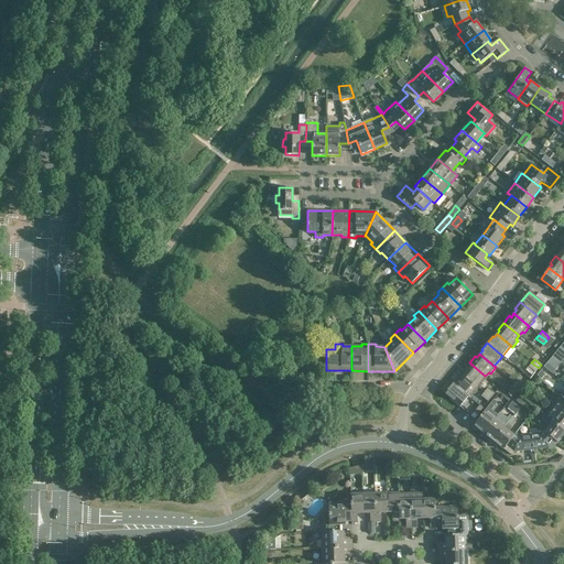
[(484,381),(481,380),(485,376),(469,362),(464,370),(466,371),(463,375),(478,388),(484,381)]
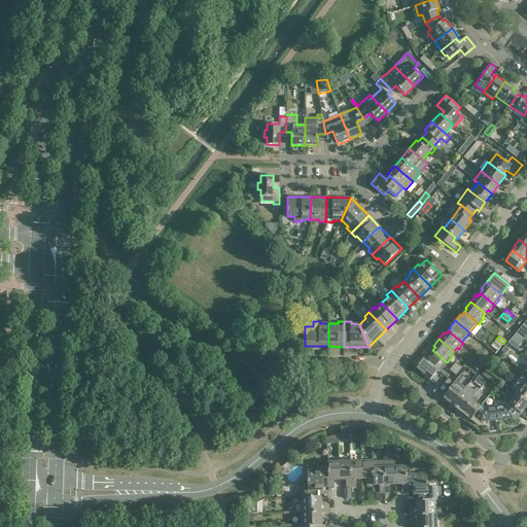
[(493,343),(491,346),(497,350),(499,347),(500,348),(503,344),(496,339),(493,343)]
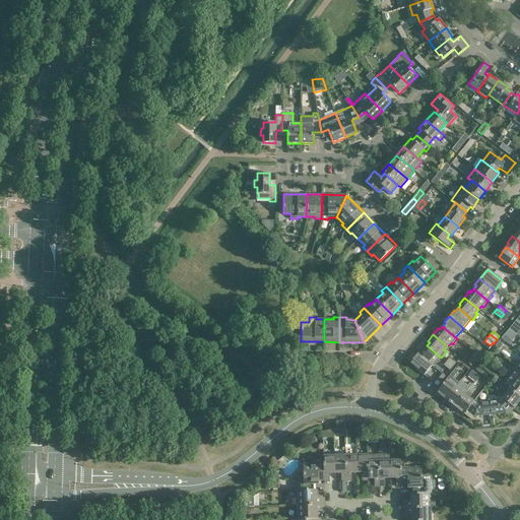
[(511,340),(505,335),(502,338),(508,343),(511,340)]
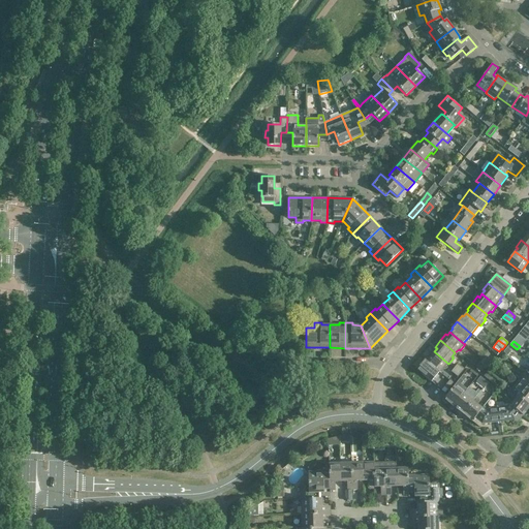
[(442,368),(444,369),(448,364),(434,351),(431,354),(430,353),(425,360),(439,372),(442,368)]
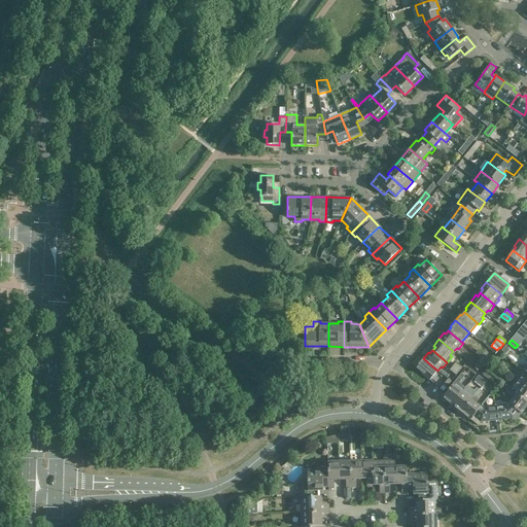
[(480,357),(487,363),(490,359),(483,354),(480,357)]
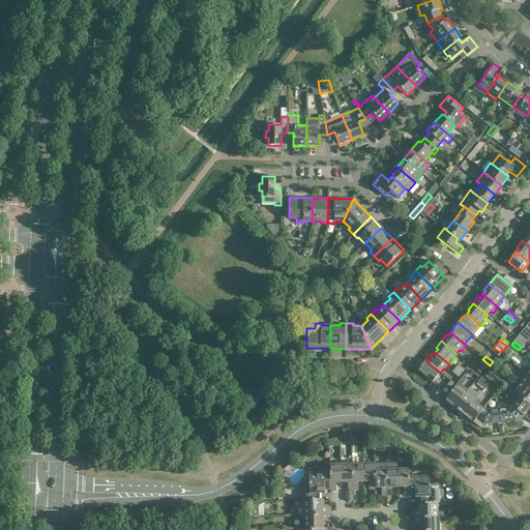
[(487,369),(490,365),(482,359),(480,363),(487,369)]
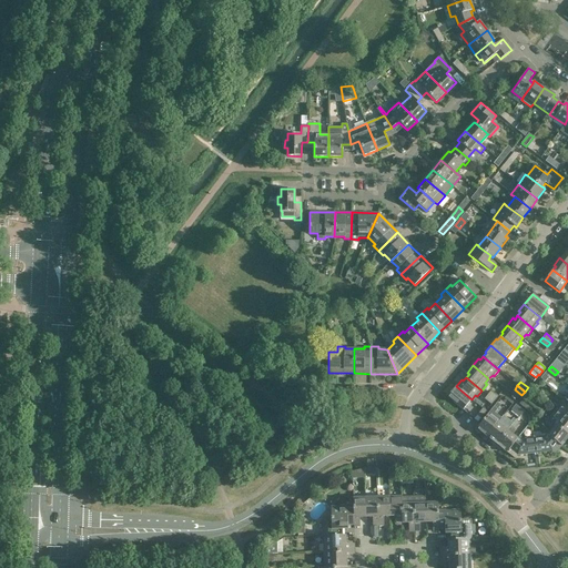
[(456,386),(447,396),(463,409),(472,399),(456,386)]
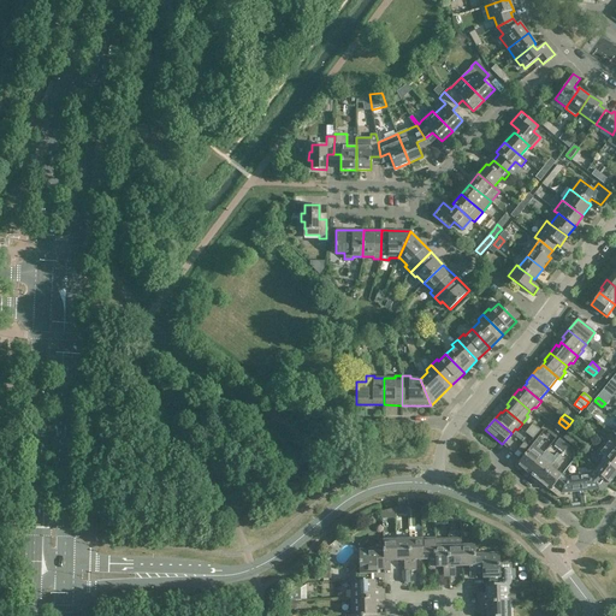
[(528,428),(537,434),(540,431),(532,424),(528,428)]
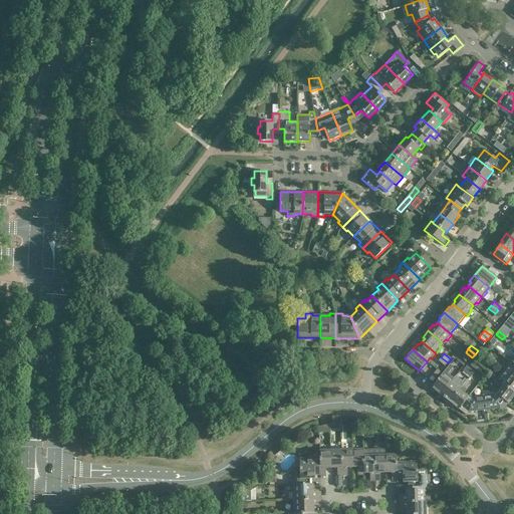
[(448,362),(441,357),(438,360),(445,366),(448,362)]
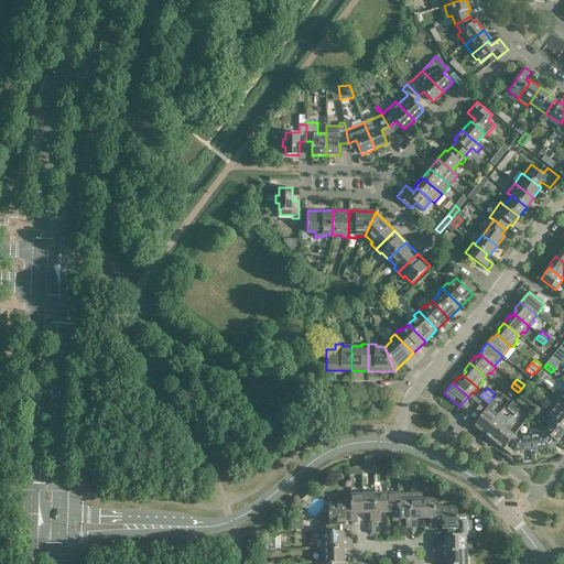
[(563,399),(560,397),(552,407),(563,415),(563,399)]
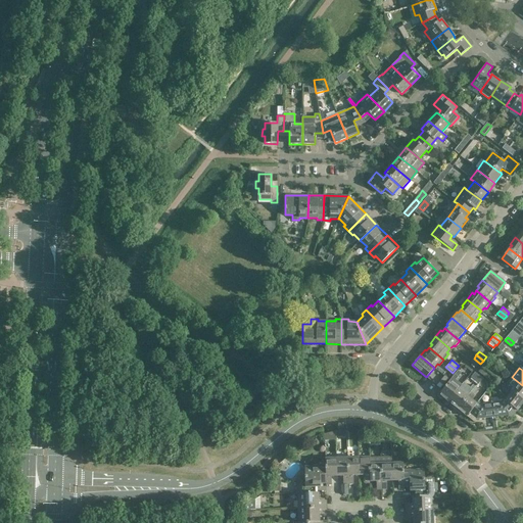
[(442,390),(437,396),(441,399),(442,397),(448,401),(458,389),(462,385),(456,380),(461,373),(458,371),(448,382),(442,390)]
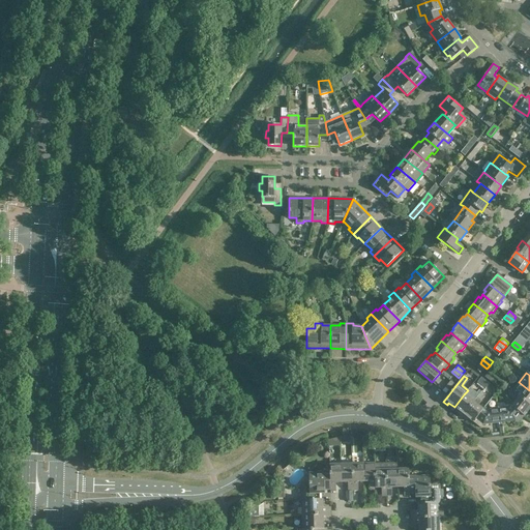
[(450,381),(445,387),(448,390),(453,384),(450,381)]
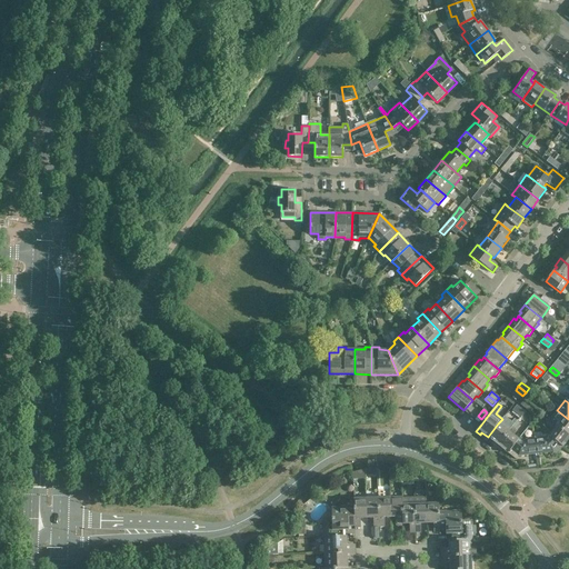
[(568,419),(557,410),(549,419),(568,435),(568,419)]
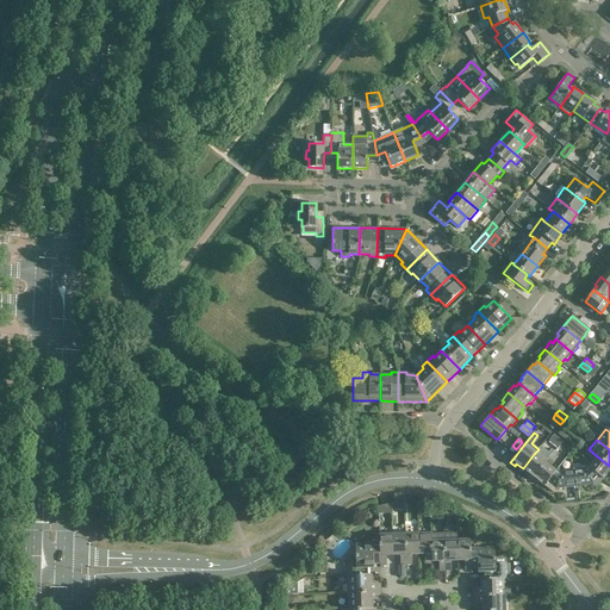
[(585,454),(595,461),(589,467),(603,479),(609,473),(609,466),(589,449),(585,454)]
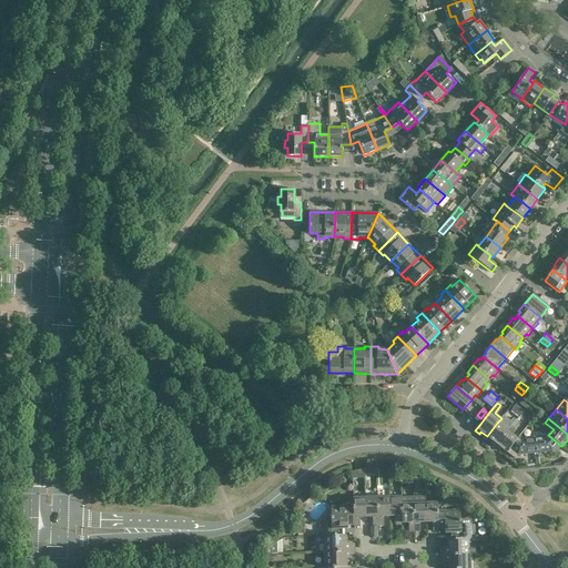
[(497,423),(487,436),(493,442),(492,443),(495,446),(514,423),(510,421),(504,428),(497,423)]
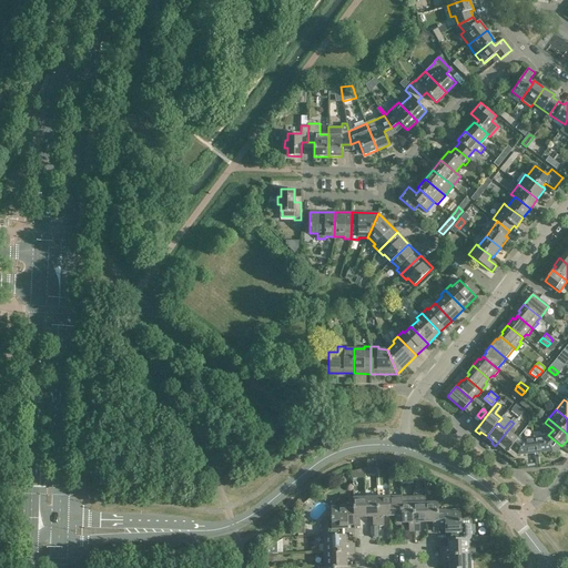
[(516,430),(515,429),(519,424),(516,421),(514,423),(495,446),(499,449),(500,447),(507,453),(509,449),(509,448),(517,438),(513,435),(516,430)]
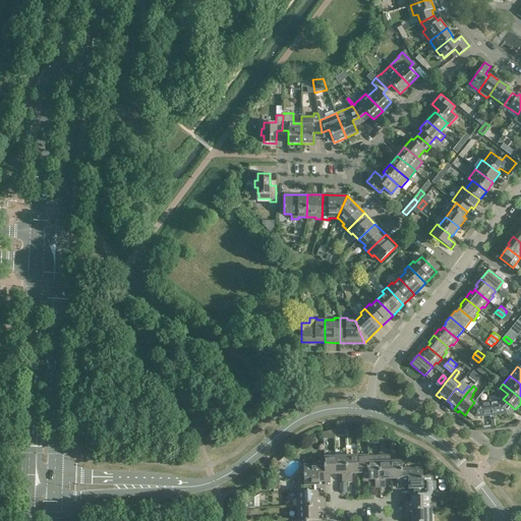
[(502,398),(499,401),(488,402),(490,415),(507,414),(510,416),(515,409),(503,399),(502,398)]
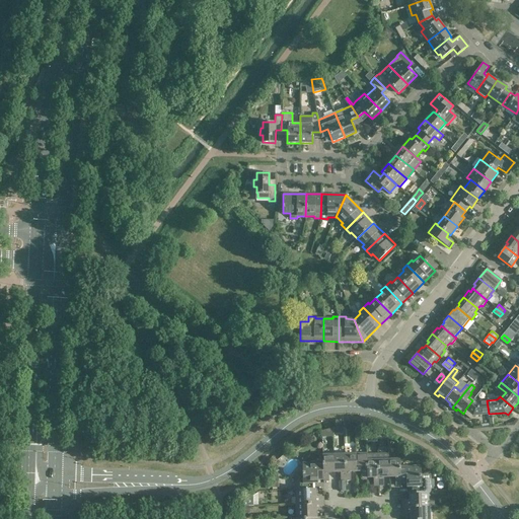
[(465,411),(463,414),(470,419),(472,416),(489,414),(487,400),(476,401),(473,398),(472,400),(465,410),(465,411)]
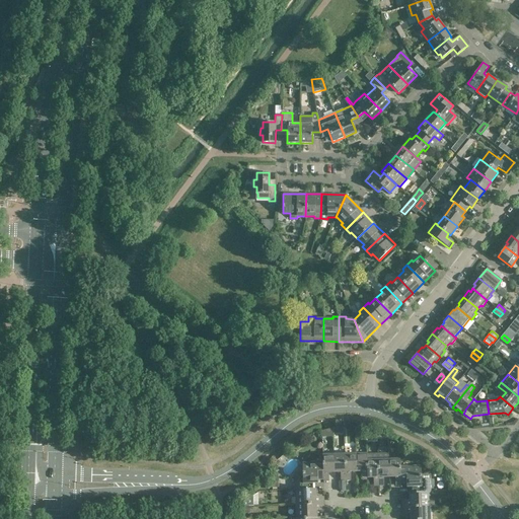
[(341,480),(345,480),(346,480),(345,454),(334,455),(335,472),(341,472),(341,480)]
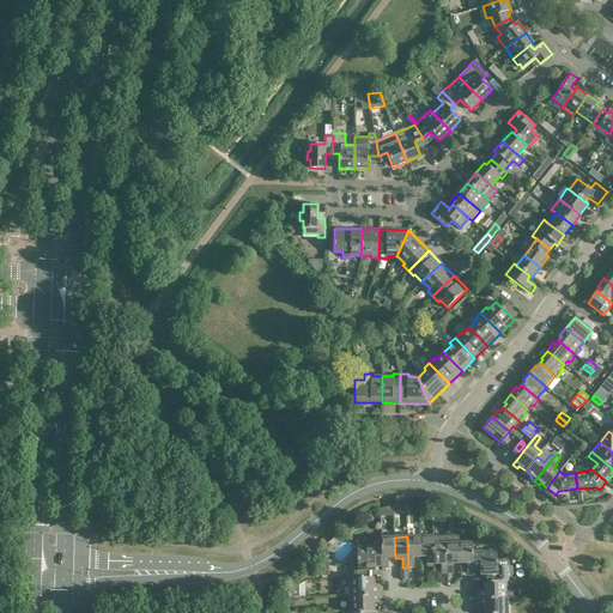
[(414,568),(414,557),(420,557),(420,536),(407,536),(408,568),(414,568)]
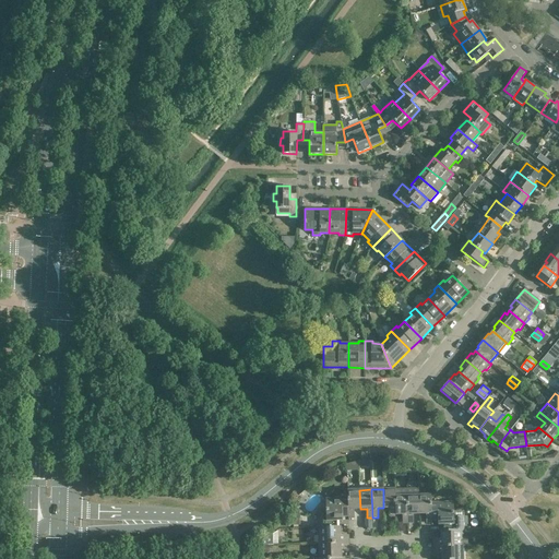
[(395,514),(395,489),(383,489),(383,508),(390,508),(390,516),(396,516),(396,514),(395,514)]
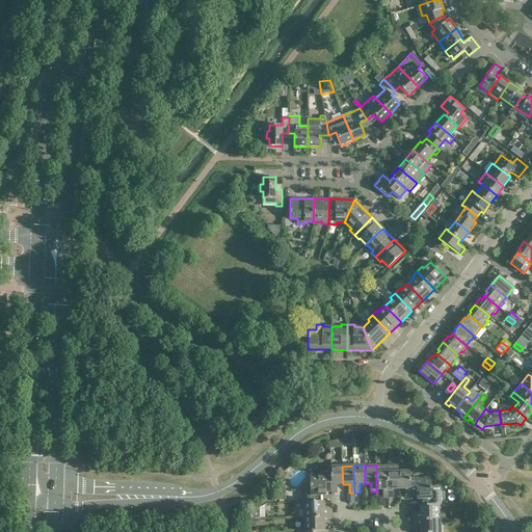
[(388,498),(387,466),(376,466),(376,489),(377,489),(382,489),(383,498),(388,498)]
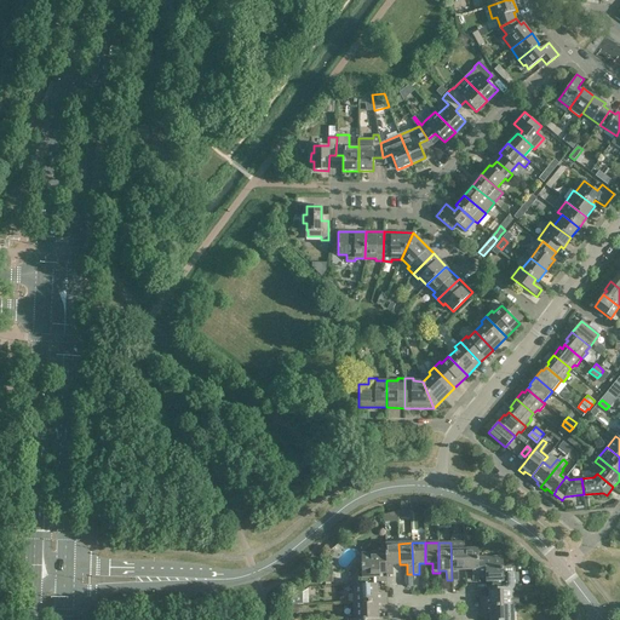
[(464,550),(464,543),(451,543),(452,580),(458,580),(458,570),(465,570),(464,550)]
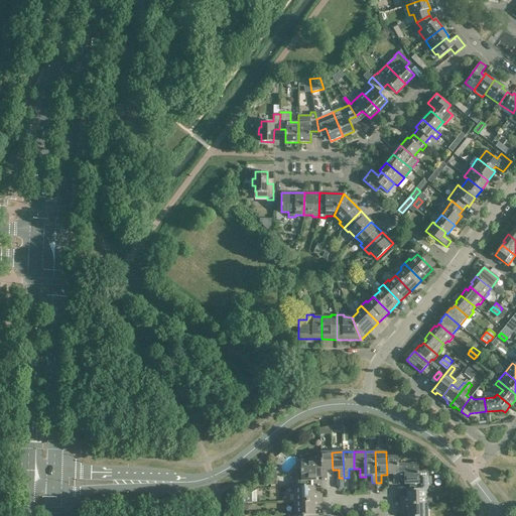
[(320,460),(321,477),(321,479),(327,478),(327,470),(333,470),(332,453),(320,453),(320,460)]
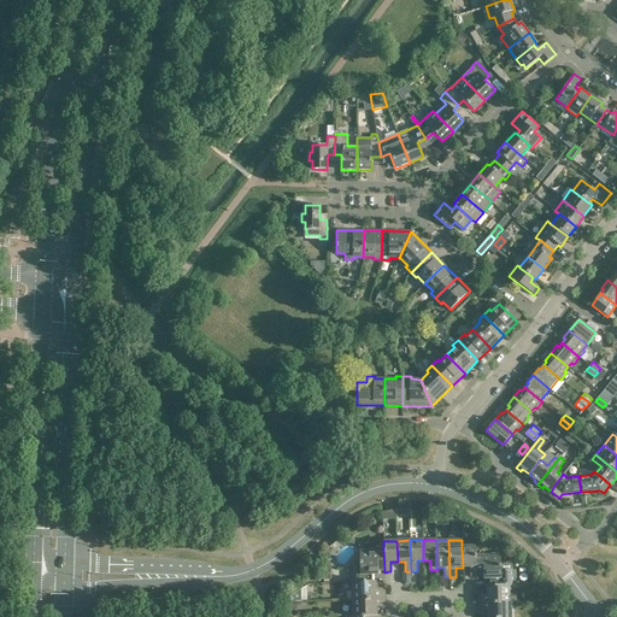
[(476,575),(476,556),(475,546),(462,547),(463,568),(470,568),(470,577),(476,577),(476,575)]
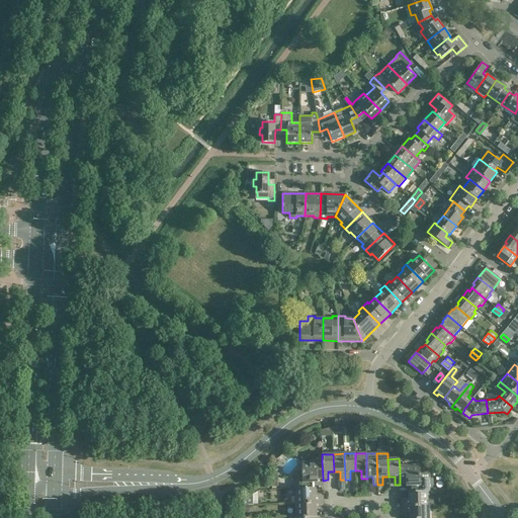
[(323,479),(322,461),(301,462),(303,476),(293,477),(293,490),(294,490),(294,489),(313,489),(313,483),(318,483),(317,479),(323,479)]
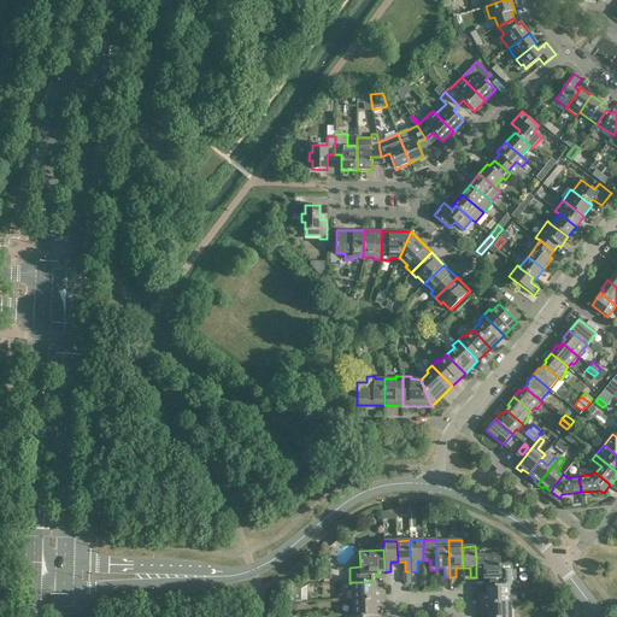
[(476,556),(476,575),(483,575),(483,579),(489,579),(489,586),(511,586),(512,586),(511,564),(500,564),(500,554),(476,556)]
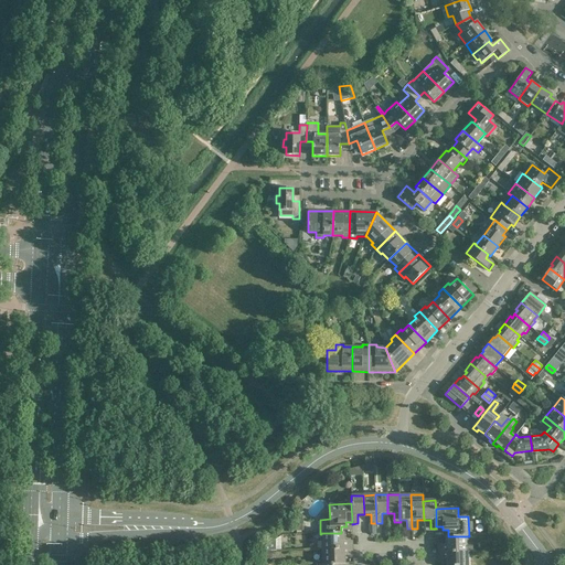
[(344,541),(343,532),(341,533),(321,533),(321,534),(322,548),(352,548),(352,541),(344,541)]
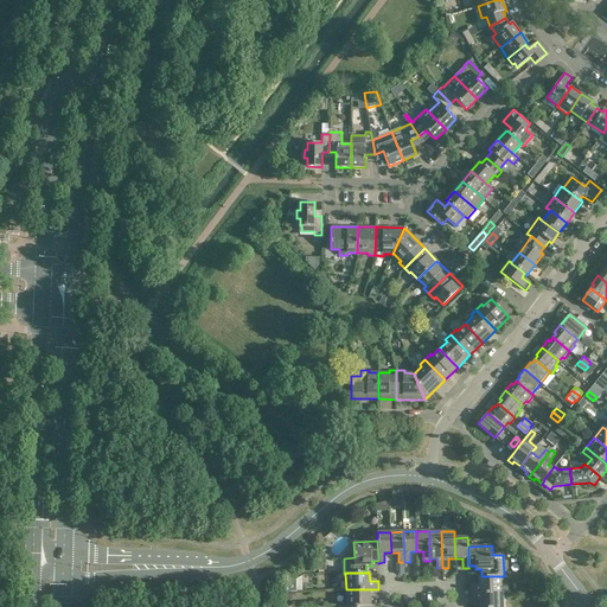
[(471,594),(503,593),(506,593),(506,585),(503,585),(503,576),(481,576),(479,576),(479,586),(471,586),(471,594)]
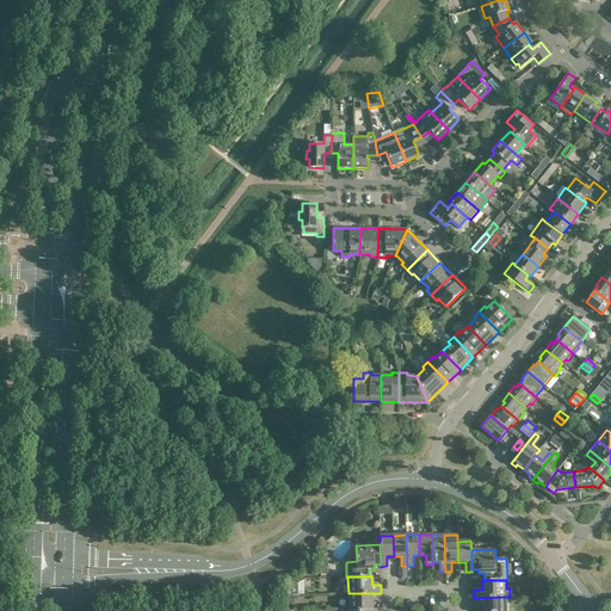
[(298,596),(298,584),(284,593),(284,596),(298,596)]
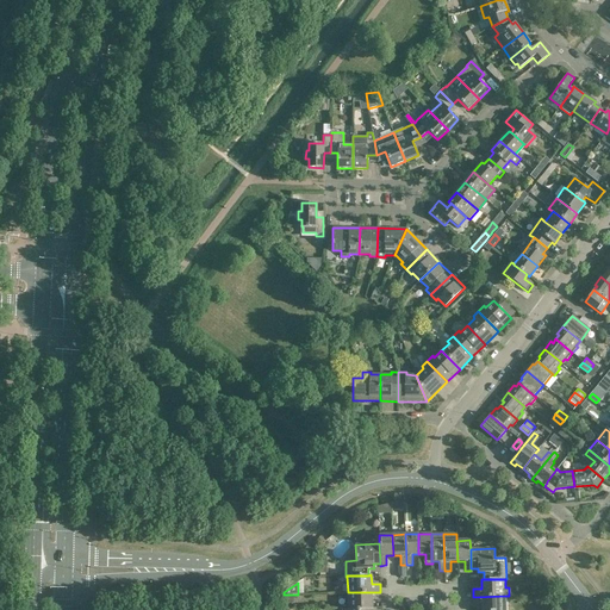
[(372,608),(372,599),(380,599),(380,592),(348,592),(348,609),(372,609),(372,608)]
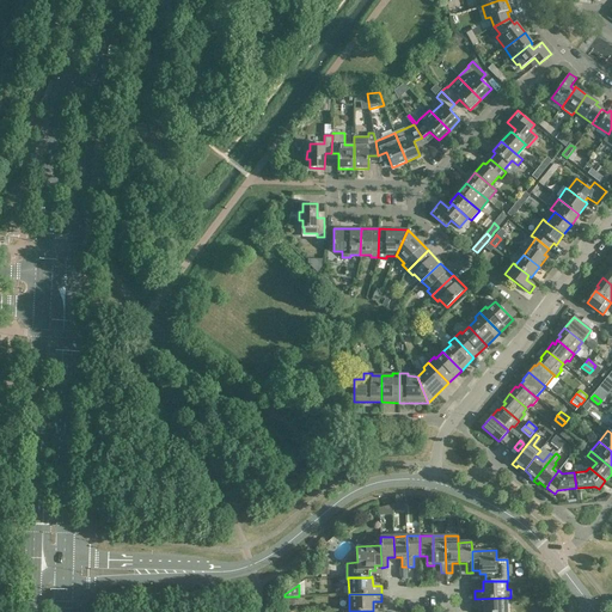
[(507,611),(507,598),(475,599),(475,606),(483,606),(483,611),(507,611)]
